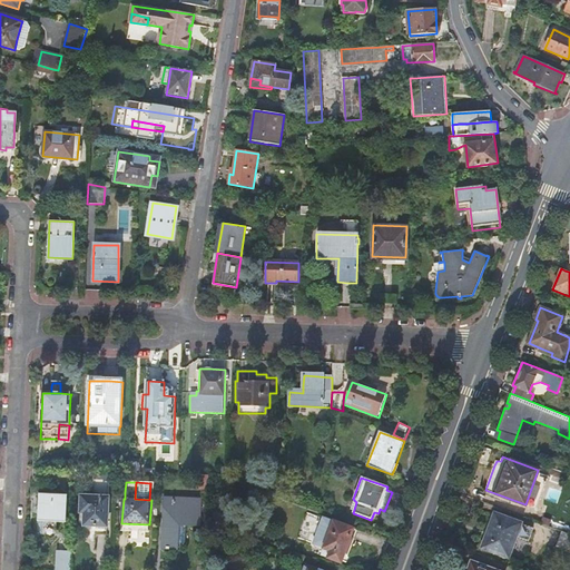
[(43,520),(38,520),(38,536),(56,532),(57,520),(65,520),(65,521),(67,521),(67,495),(39,494),(39,510),(43,510),(43,520)]
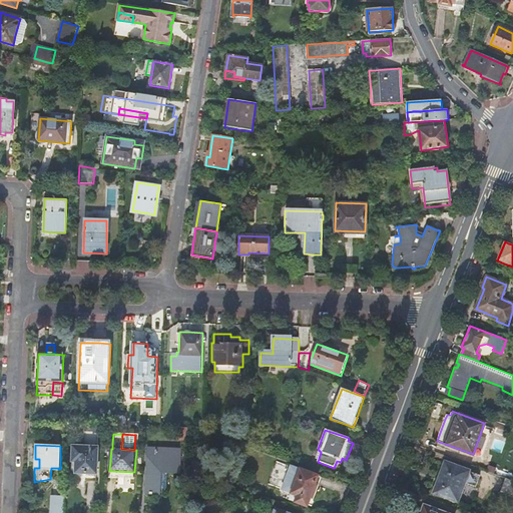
[(77,462),(76,473),(85,474),(84,481),(91,481),(97,481),(98,448),(73,447),(73,462),(77,462)]
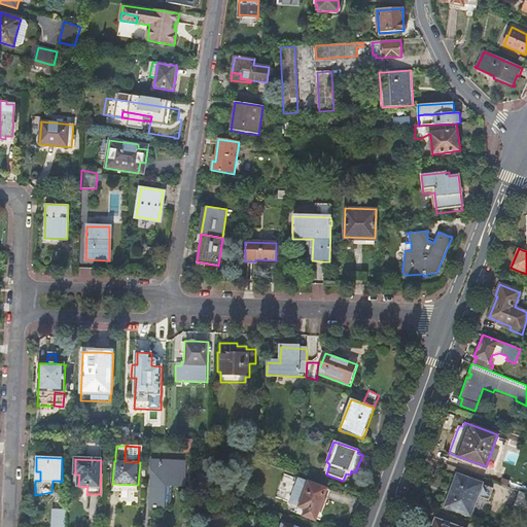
[(186,462),(152,461),(150,506),(165,507),(165,486),(184,487),(186,462)]
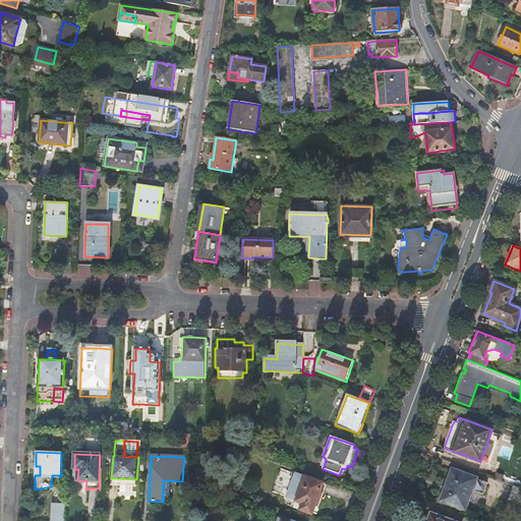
[(486,483),(452,470),(441,500),(464,508),(471,490),(482,496),(486,483)]
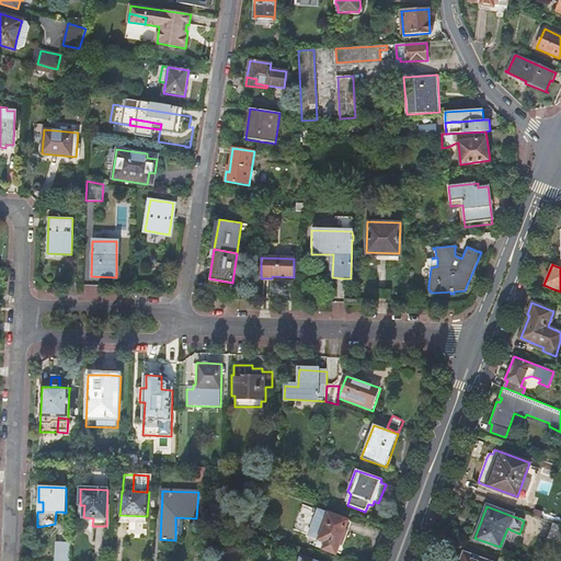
[(341,548),(343,549),(351,528),(352,525),(321,513),(311,538),(315,540),(312,547),(336,556),(340,548),(341,548)]
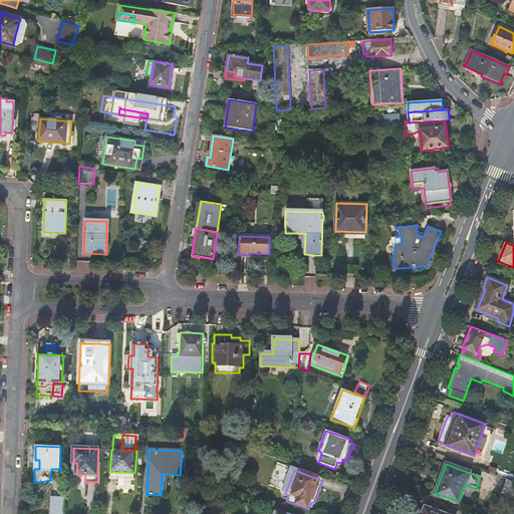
[(135,473),(109,472),(109,480),(112,480),(135,481),(135,473)]
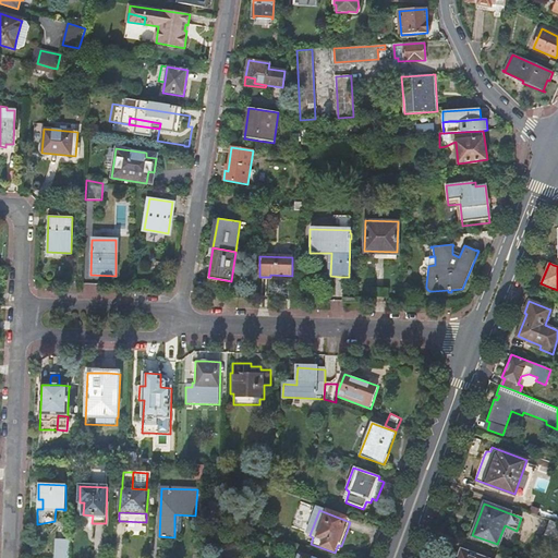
[(557,540),(557,521),(549,519),(544,535),(557,540)]
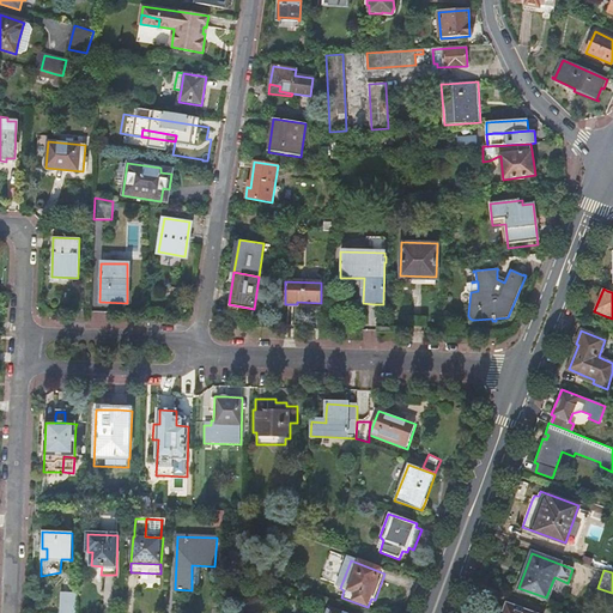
[(533,612),(507,602),(502,612),(533,612)]
